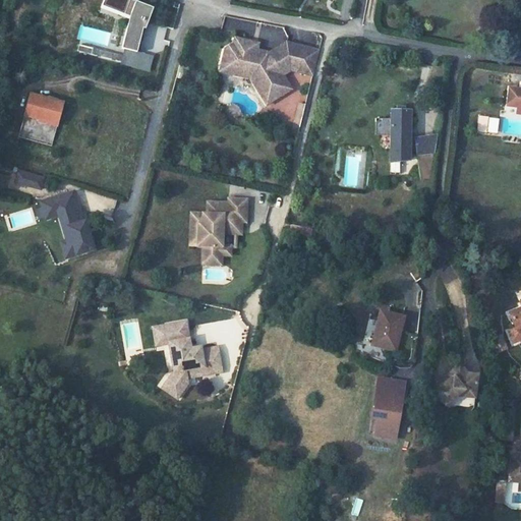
[(114,0),(105,0),(103,6),(111,9),(114,0)]
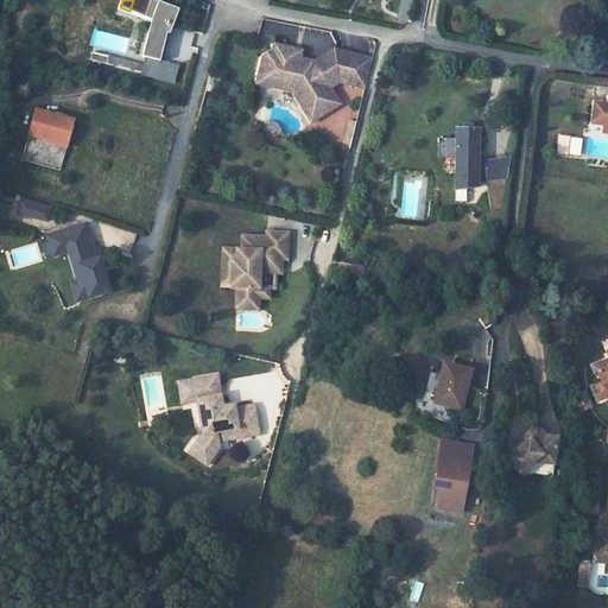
[(181,10),(154,0),(133,0),(130,11),(153,19),(143,57),(146,57),(141,74),(160,78),(164,63),(162,62),(171,27),(173,27),(181,10)]
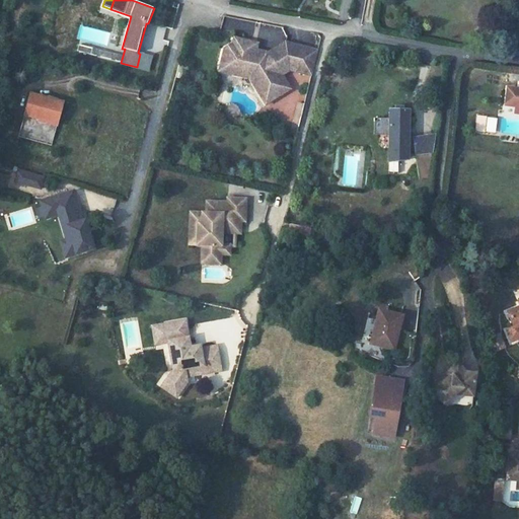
[(152,24),(148,42),(162,45),(166,27),(152,24)]
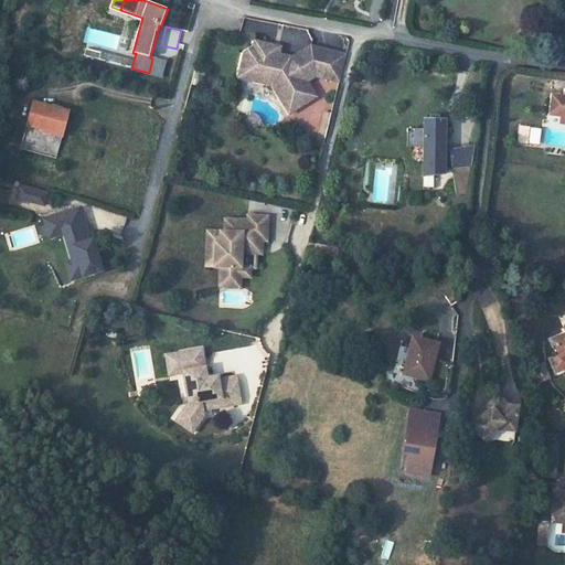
[(310,78),(297,55),(284,52),(276,50),(278,43),(260,38),(258,45),(251,50),(246,64),(270,71),(270,73),(281,76),(295,98),(298,96),(304,104),(320,94),(310,78)]
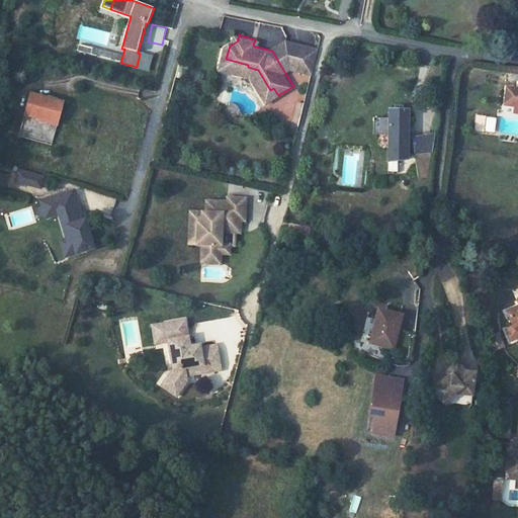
[(253,46),(260,48),(262,41),(255,39),(253,46)]
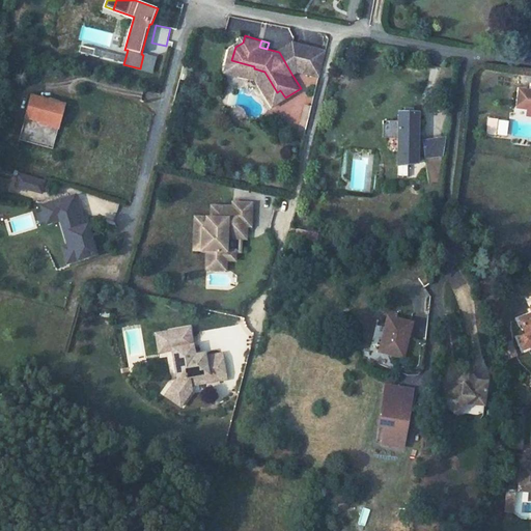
[(300,70),(322,75),(328,50),(296,43),(287,48),(300,70)]
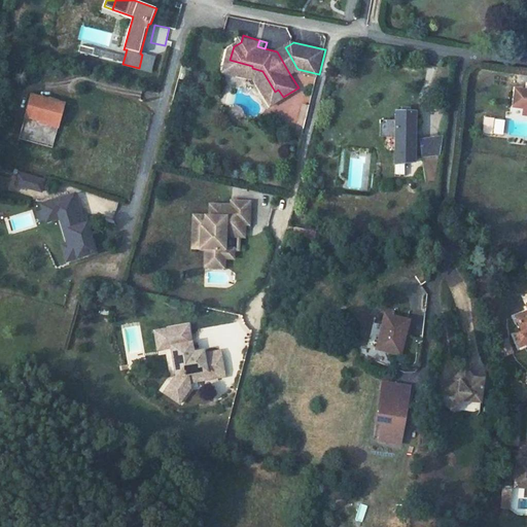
[(95,48),(80,44),(78,51),(93,56),(95,48)]
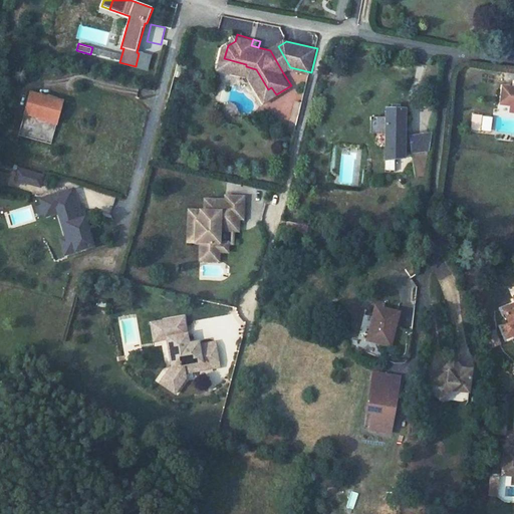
[(278,46),(270,50),(282,71),(290,67),(278,46)]
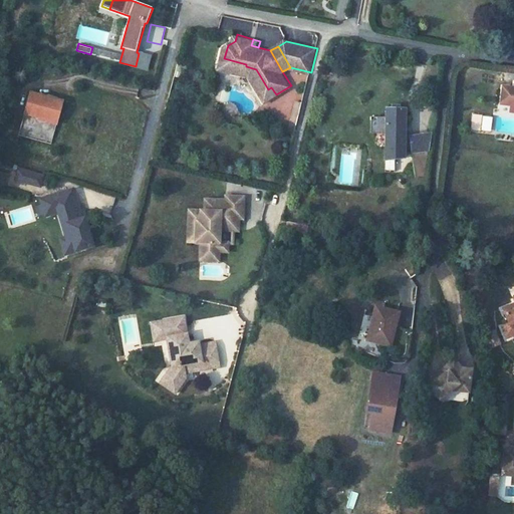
[(153,56),(139,53),(136,66),(149,70),(153,56)]
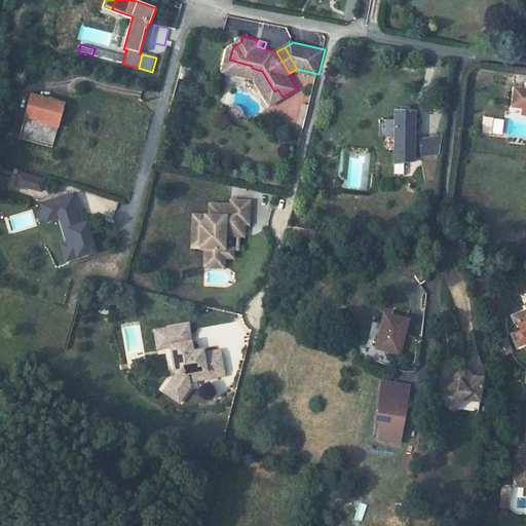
[(229,60),(227,68),(258,77),(273,102),(283,97),(277,89),(274,91),(262,71),(252,68),(252,66),(229,60)]
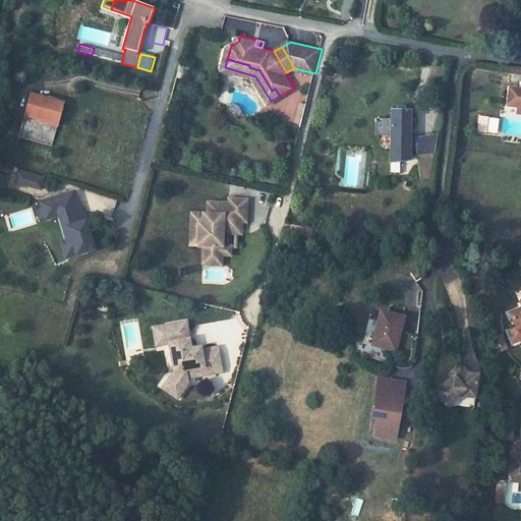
[(517,104),(520,104),(520,79),(520,80),(520,87),(508,84),(505,102),(517,104)]
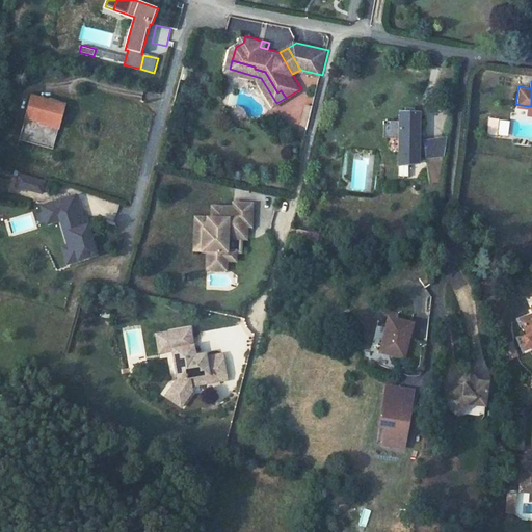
[(64,105),(31,96),(25,118),(58,128),(64,105)]
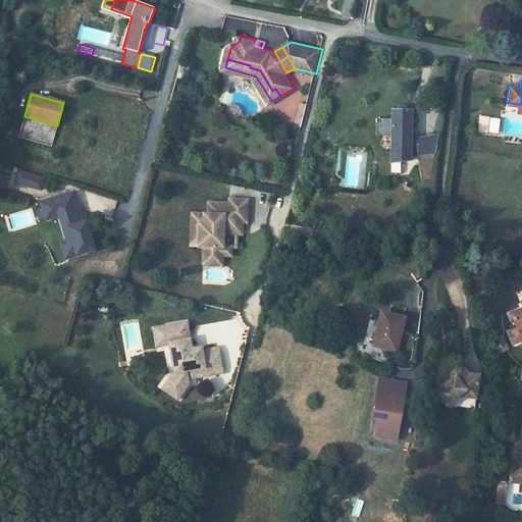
[(403,109),(395,109),(395,114),(389,114),(389,124),(374,124),(374,127),(375,127),(375,140),(393,140),(395,151),(390,152),(390,167),(401,167),(410,163),(409,158),(418,157),(422,179),(431,177),(435,137),(416,141),(416,143),(409,143),(408,114),(403,114),(403,109)]
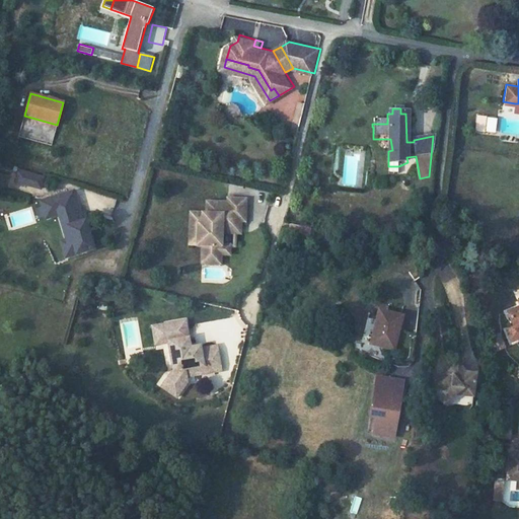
[(398,166),(388,166),(389,177),(398,177),(398,166)]
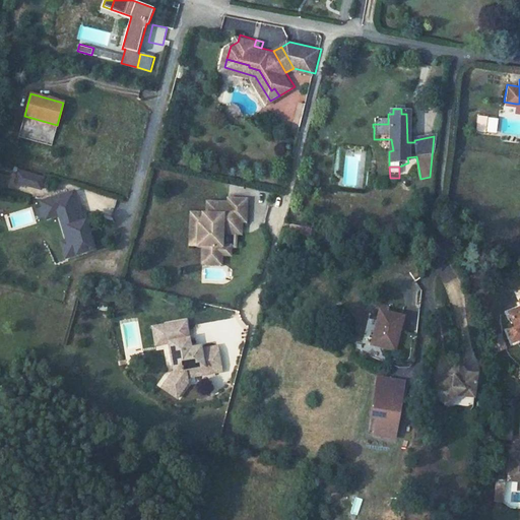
[(27,175),(17,172),(14,183),(24,185),(27,175)]
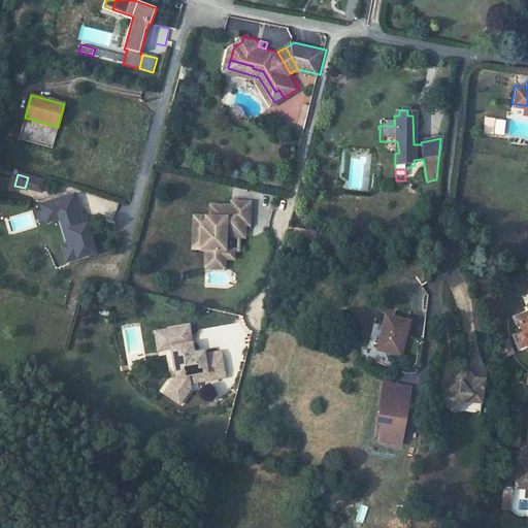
[(43,182),(28,177),(25,188),(40,192),(43,182)]
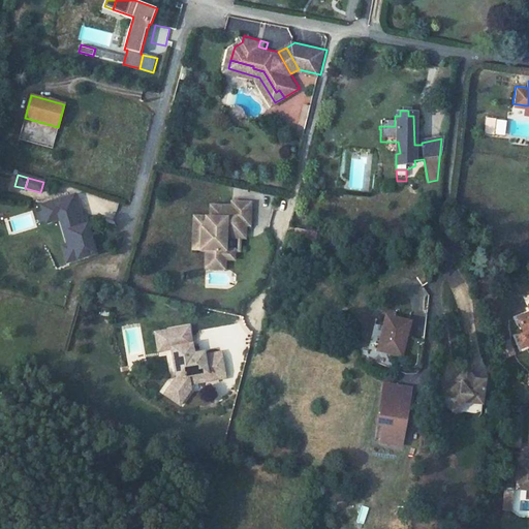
[(74,195),(49,204),(54,220),(60,218),(67,245),(72,260),(95,253),(90,237),(88,238),(84,225),(74,195)]
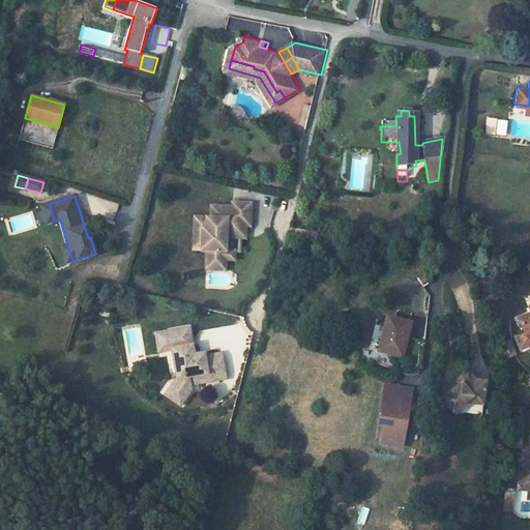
[(233,204),(215,203),(214,214),(211,214),(207,214),(207,225),(203,225),(203,246),(208,246),(211,247),(211,265),(227,266),(227,256),(236,257),(236,248),(241,248),(241,232),(246,232),(246,223),(252,224),(252,201),(242,201),(242,204),(233,204)]
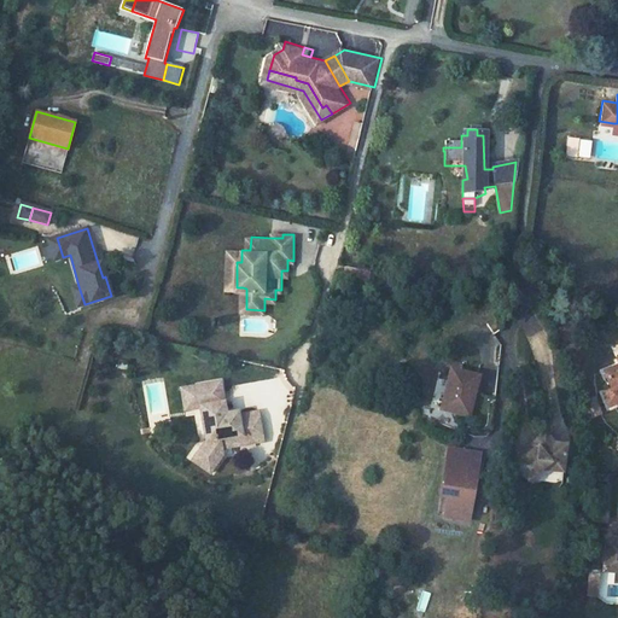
[(57,238),(48,240),(54,260),(63,257),(57,238)]
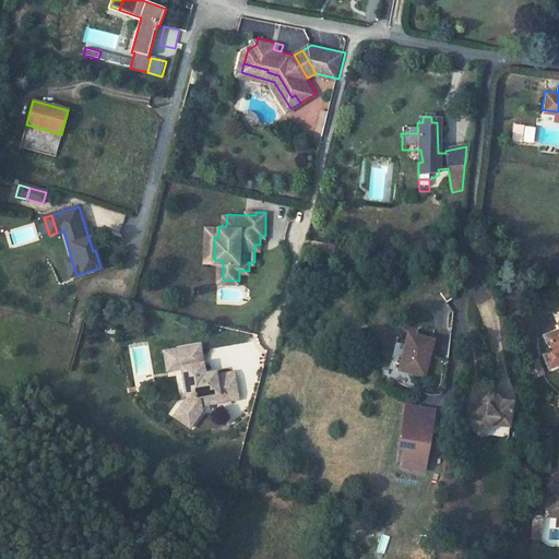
[(218,226),(206,226),(205,260),(214,260),(214,237),(218,237),(218,226)]
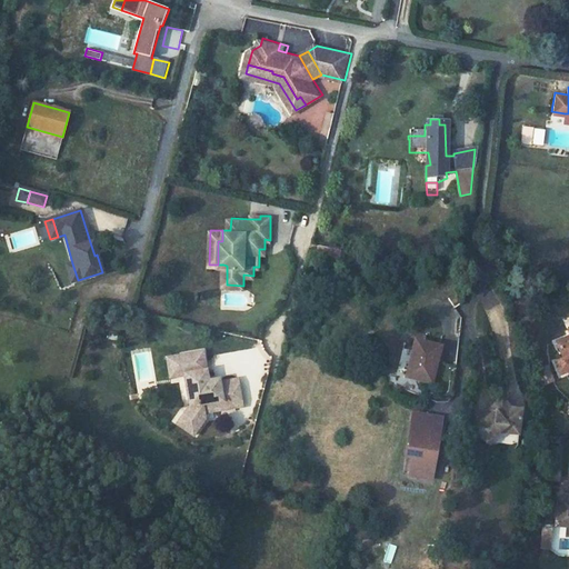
[(309,253),(337,258),(337,256),(343,257),(343,250),(311,246),(309,253)]
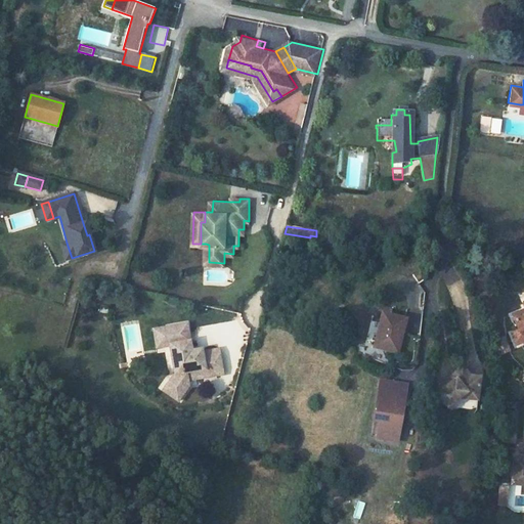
[(72,258),(67,243),(61,244),(67,259),(72,258)]
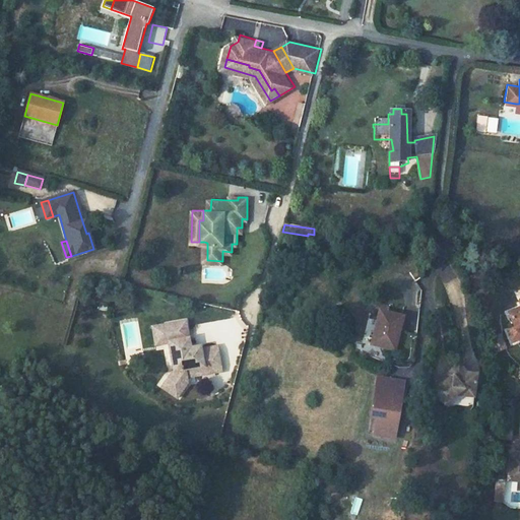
[(391,311),(378,309),(372,340),(393,344),(398,313),(391,311)]
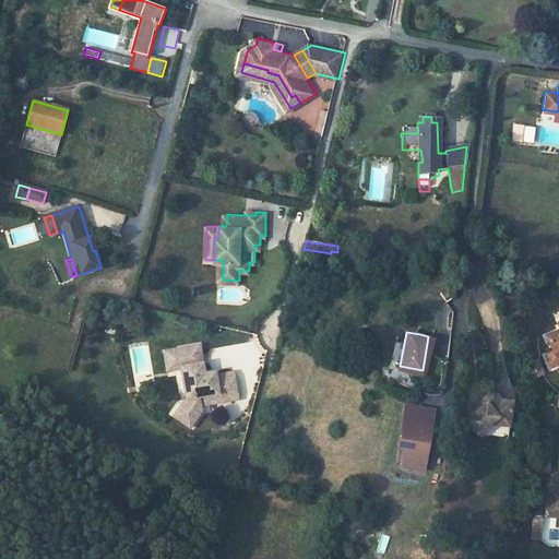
[(177,391),(165,407),(181,418),(192,402),(192,397),(228,390),(224,364),(198,369),(197,365),(195,365),(190,336),(175,340),(176,344),(166,345),(168,360),(171,359),(177,391)]
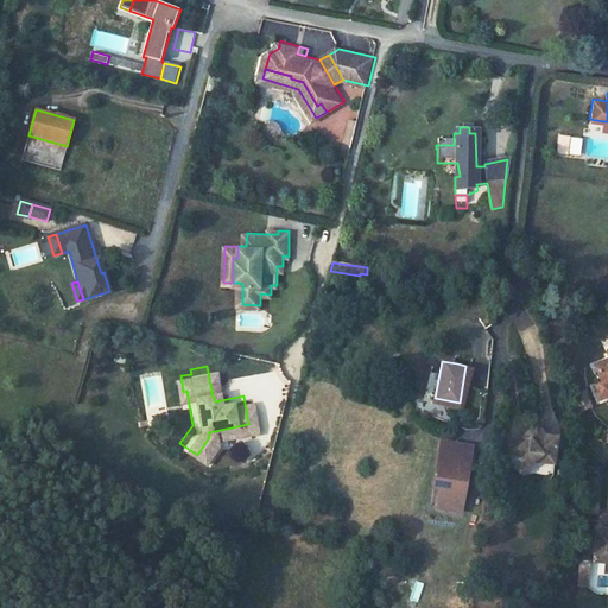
[(172,394),(183,392),(181,375),(191,374),(190,369),(169,373),(172,394)]
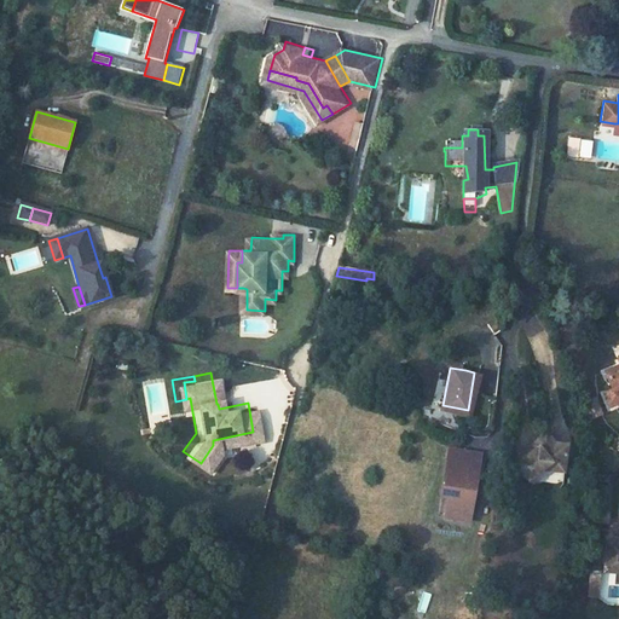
[(532,444),(514,457),(531,481),(541,464),(549,466),(550,457),(563,460),(566,439),(554,438),(545,427),(537,433),(542,438),(532,444)]
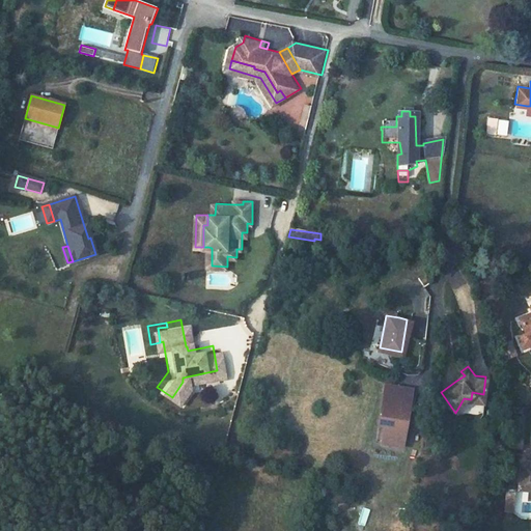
[(460,371),(453,376),(456,381),(465,375),(460,371)]
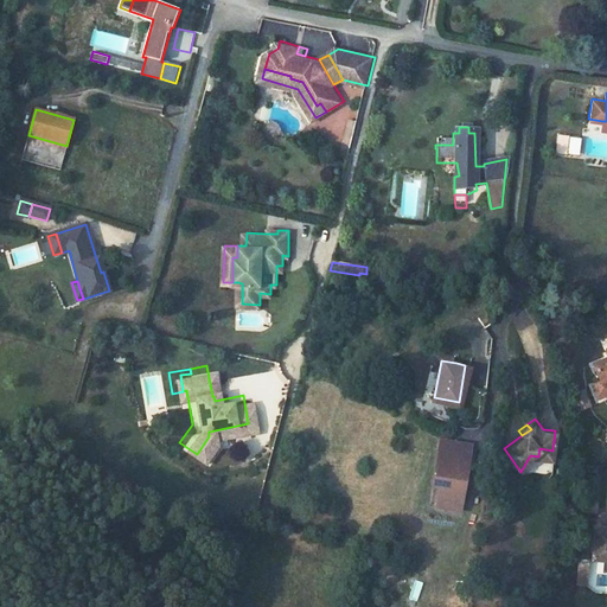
[(473,442),(439,436),(429,487),(436,489),(434,506),(460,511),(473,442)]
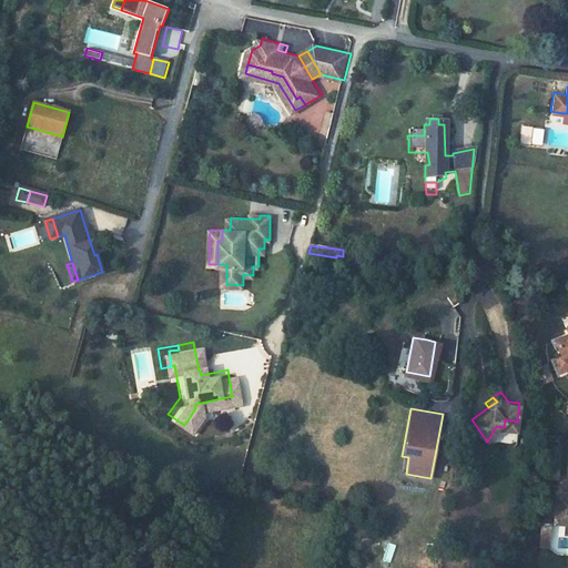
[(560,444),(546,443),(545,476),(559,477),(560,444)]
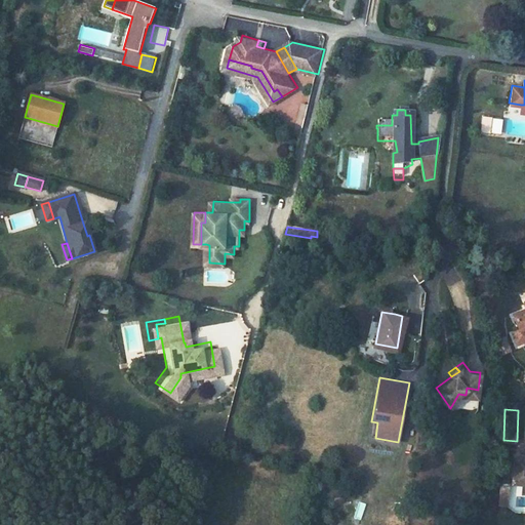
[(377,422),(371,421),(368,437),(375,438),(377,422)]
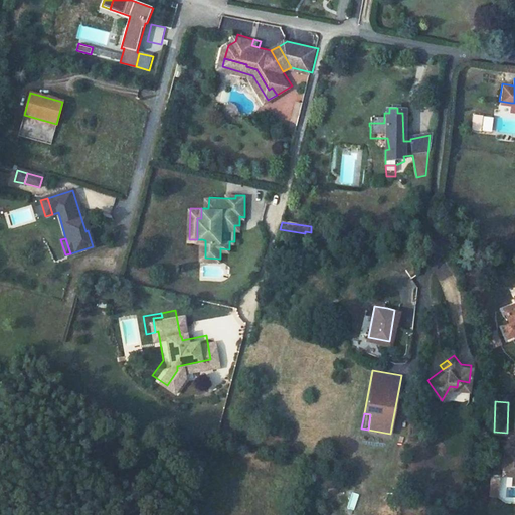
[(514,435),(505,445),(505,446),(504,469),(514,469),(514,435)]
